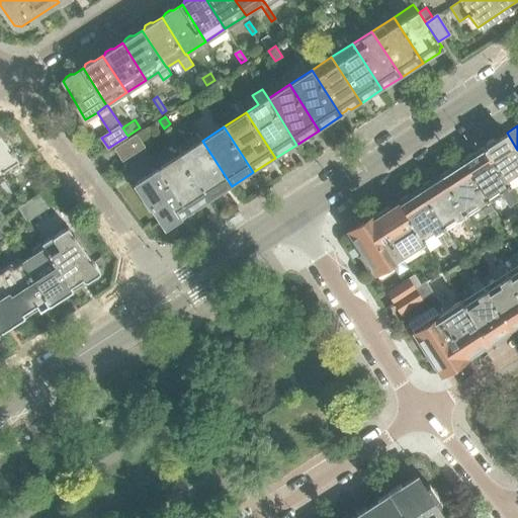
[(517,150),(507,133),(496,140),(493,139),(486,143),(486,147),(485,147),(509,185),(517,179),(517,150)]
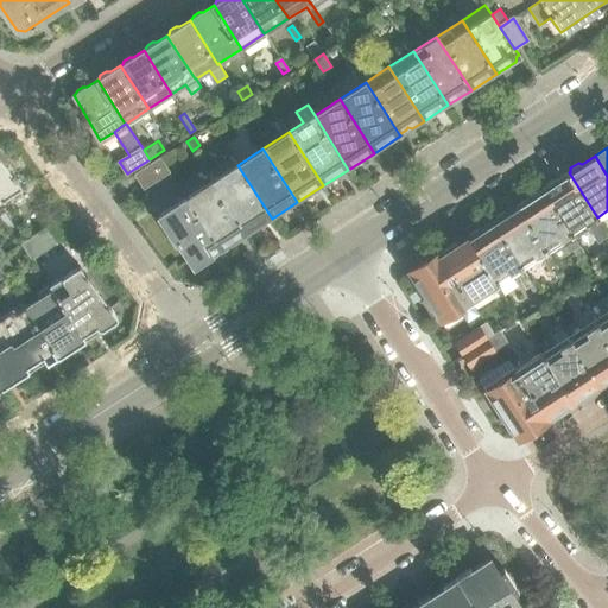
[(21,189),(0,158),(0,208),(10,203),(6,198),(21,189)]
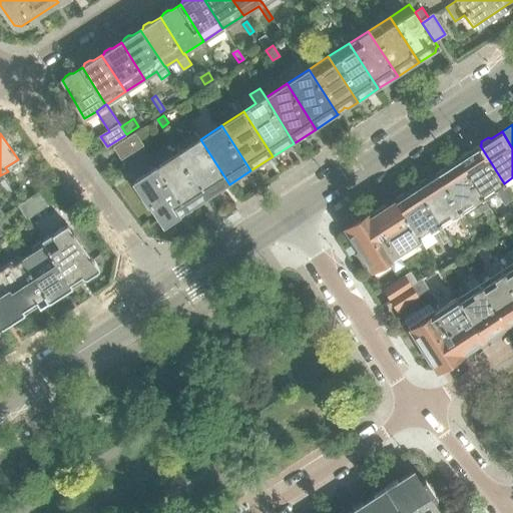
[(151,158),(135,134),(114,147),(121,159),(134,151),(143,164),(151,158)]
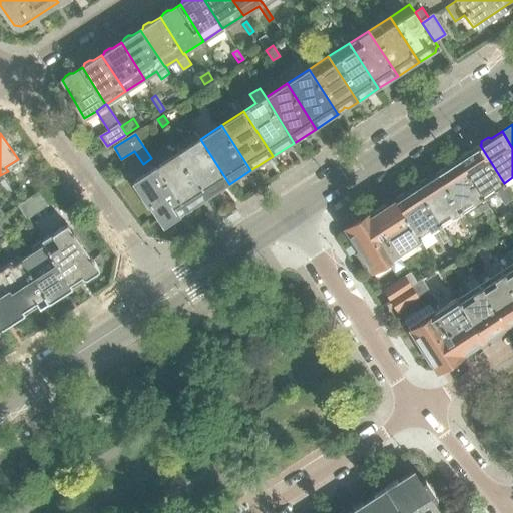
[(229,184),(200,139),(178,153),(207,198),(229,184)]
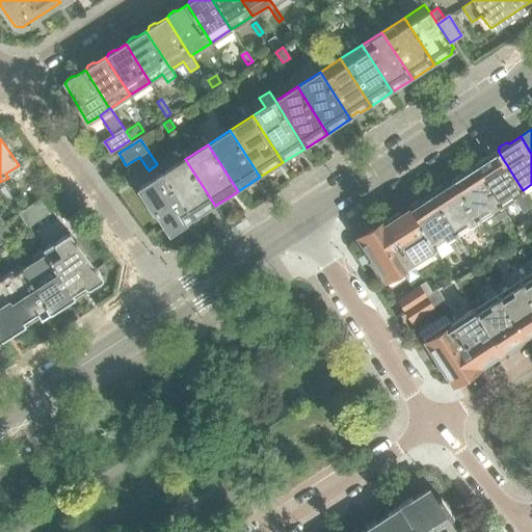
[(531,203),(523,190),(498,151),(487,158),(483,157),(477,161),(476,165),(501,205),(512,197),(523,213),(531,206),(531,203)]
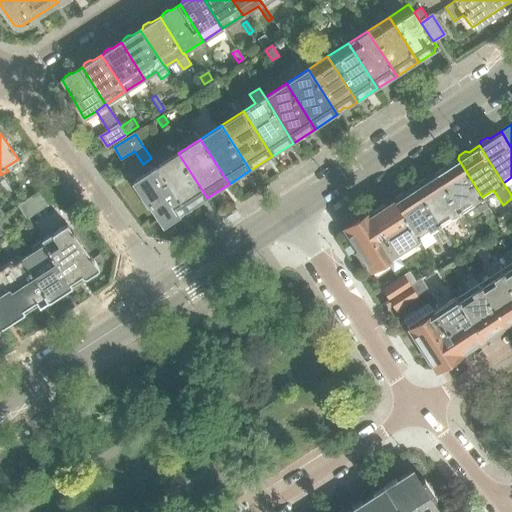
[(207,198),(178,153),(157,166),(185,210),(184,211),(185,213),(207,198)]
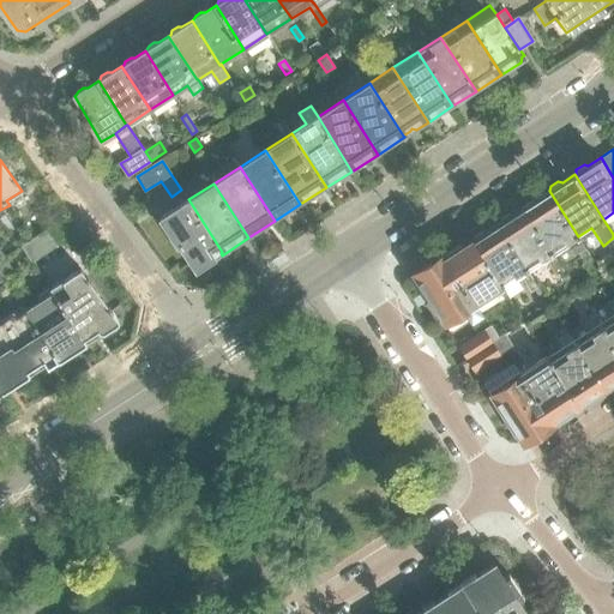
[(578,236),(549,191),(537,198),(533,198),(525,203),(524,206),(553,252),(566,244),(575,256),(578,253),(582,259),(590,253),(578,236)]
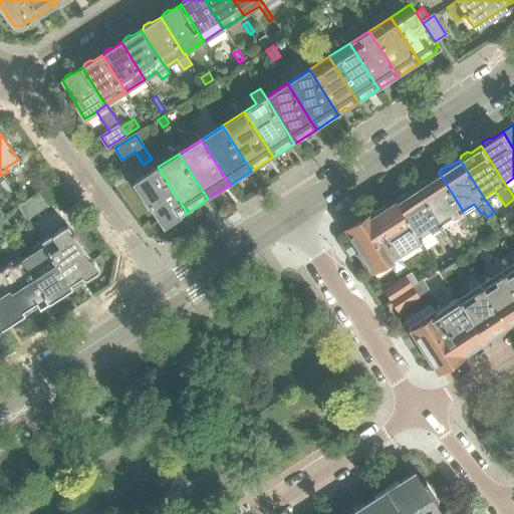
[(186,211),(158,167),(134,183),(148,205),(150,204),(164,226),(167,223),(171,223),(174,221),(176,218),(185,212),(186,211)]
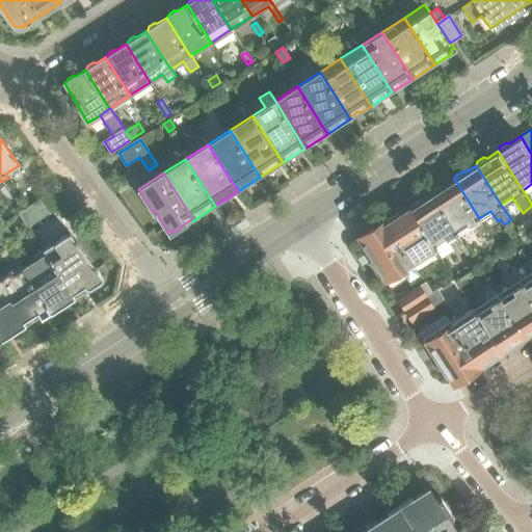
[(479,218),(454,179),(444,186),(440,185),(433,189),(432,193),(431,194),(457,233),(471,222),(482,239),(489,235),(479,218)]
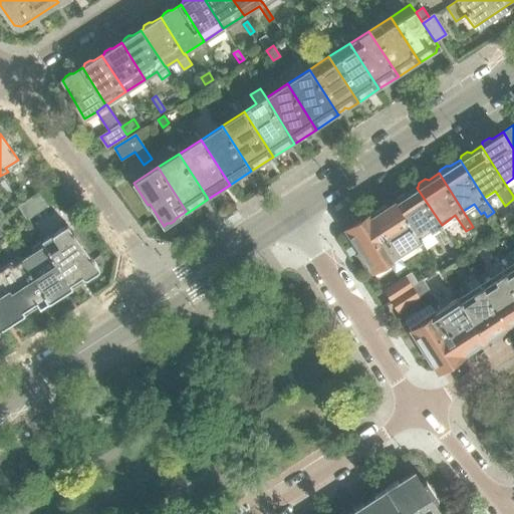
[(12,191),(5,180),(0,183),(8,194),(12,191)]
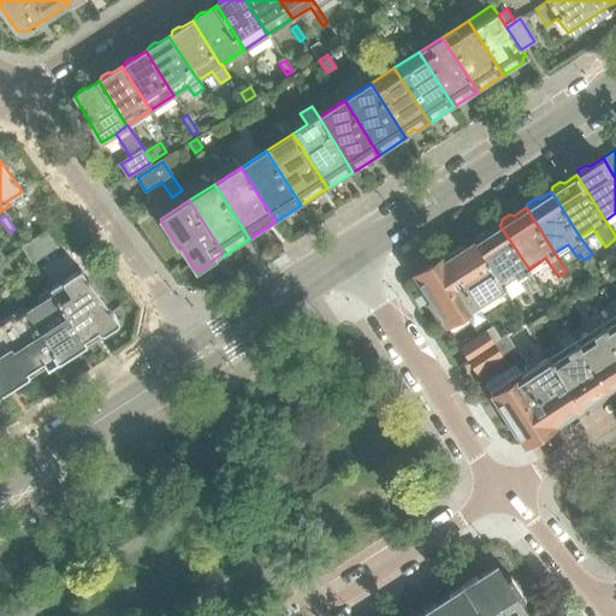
[(529,270),(499,225),(487,232),(483,231),(475,236),(475,241),(473,242),(503,286),(517,277),(519,278),(521,276),(533,294),(542,288),(529,270)]
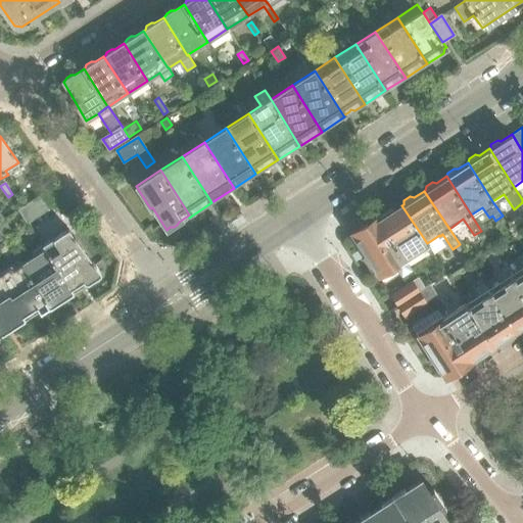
[(32,222),(48,209),(39,197),(18,210),(37,237),(41,234),(32,222)]
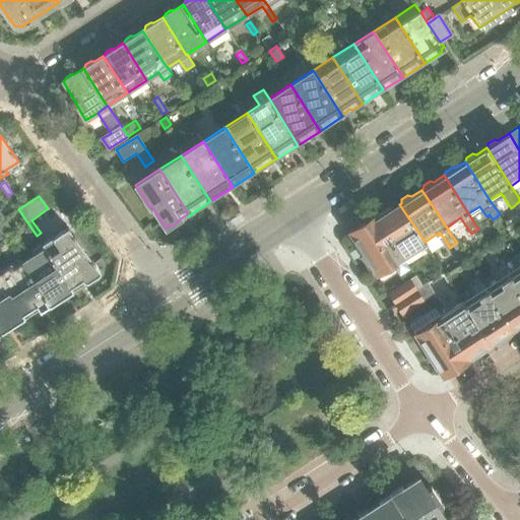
[(425,242),(399,204),(391,209),(390,208),(388,208),(379,213),(379,215),(377,217),(376,215),(375,216),(403,261),(415,254),(412,250),(425,242)]
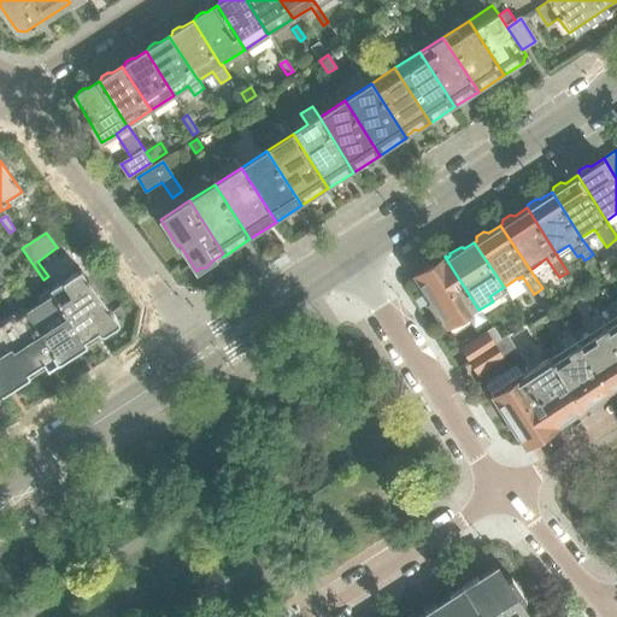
[(479,310),(445,257),(415,276),(447,324),(463,315),(465,318),(479,310)]
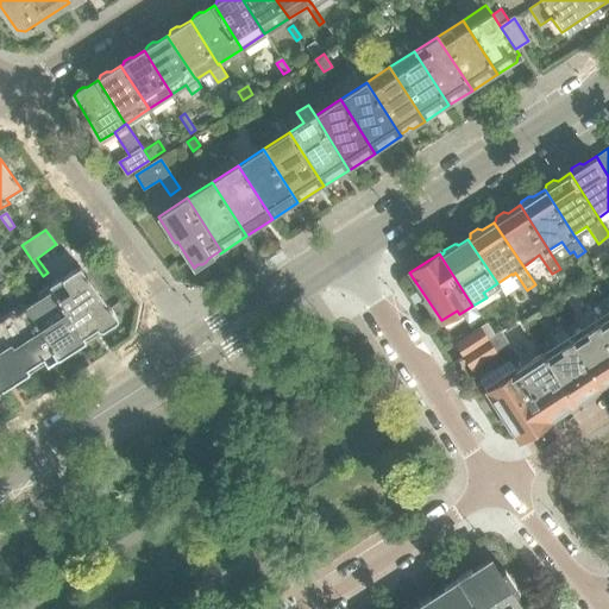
[(14,269),(5,255),(0,257),(0,267),(6,275),(14,269)]
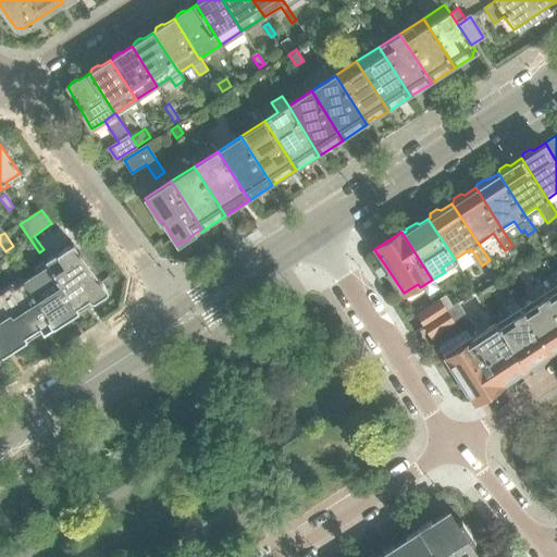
[(107,289),(73,244),(47,262),(78,311),(107,293),(107,289)]
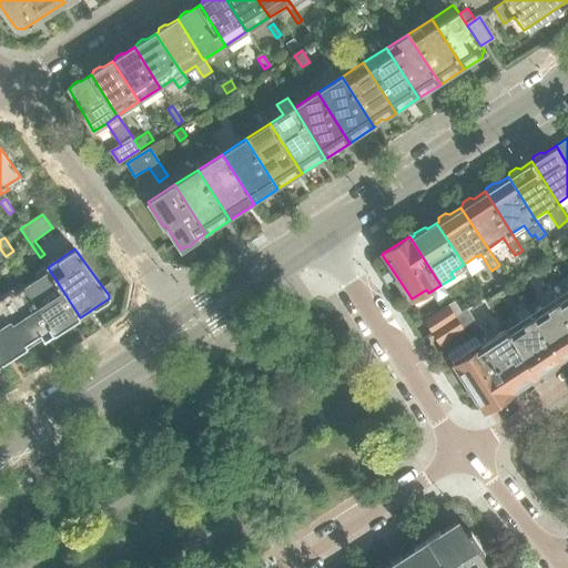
[(567,267),(564,262),(559,265),(567,276),(565,277),(567,282),(567,294),(557,302),(567,318),(567,267)]
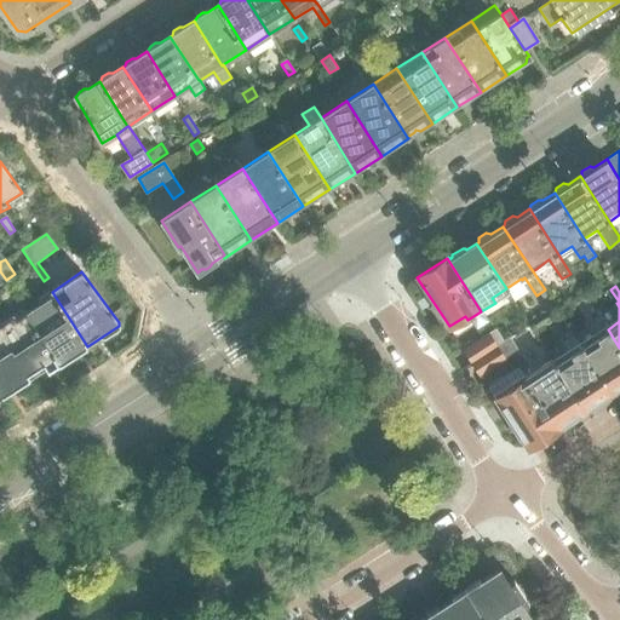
[(87,346),(52,292),(40,300),(41,303),(27,313),(57,363),(58,365),(59,363),(87,346)]
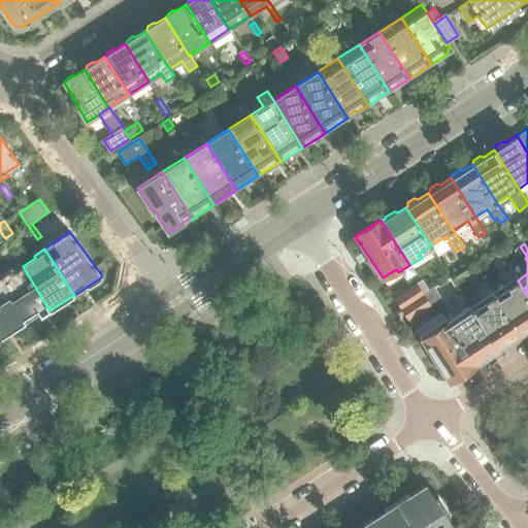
[(48,309),(23,266),(21,262),(0,274),(0,283),(25,322),(39,312),(40,315),(48,309)]
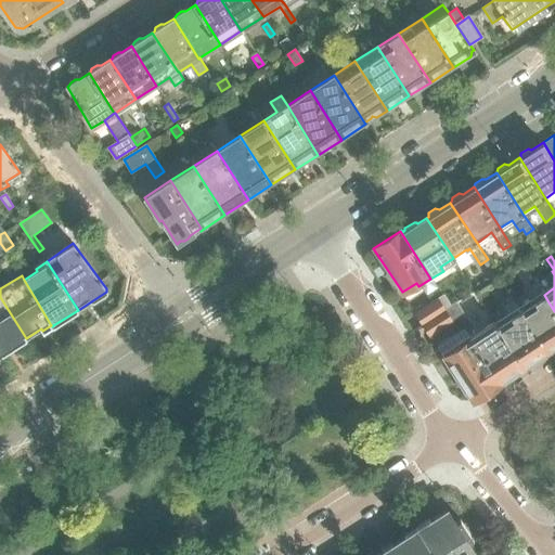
[(554,311),(544,295),(541,289),(540,289),(536,283),(530,286),(532,289),(528,293),(533,301),(520,310),(546,351),(547,350),(552,351),(554,349),(554,311)]
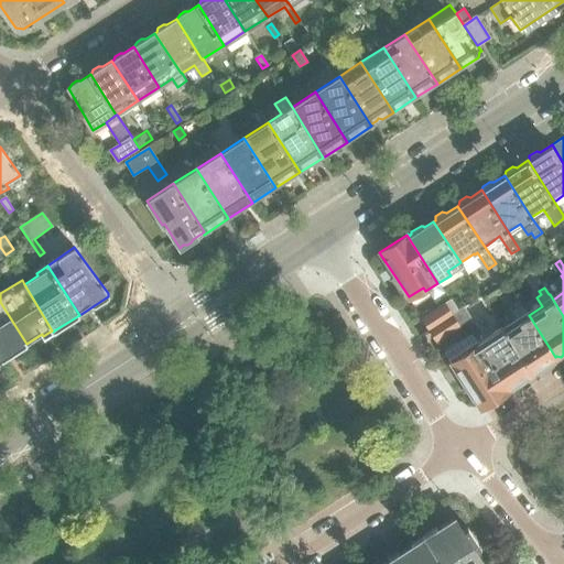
[(429,328),(458,310),(452,300),(422,318),(429,328)]
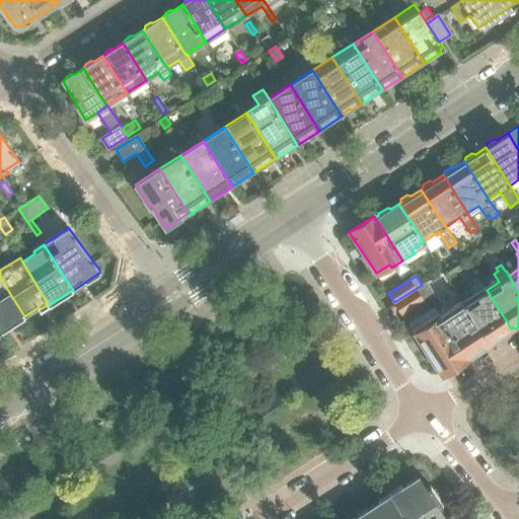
[(511,328),(487,290),(477,276),(472,280),(475,285),(474,286),(479,294),(464,304),(488,343),(489,343),(490,342),(494,343),(501,339),(502,335),(511,328)]
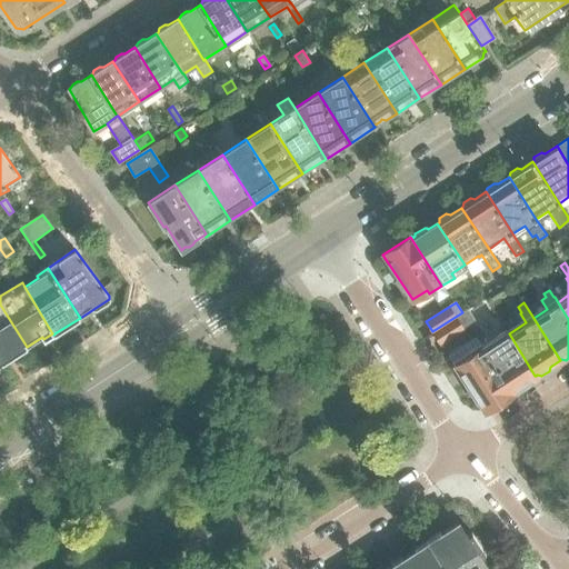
[(27,347),(0,305),(0,360),(1,363),(27,347)]
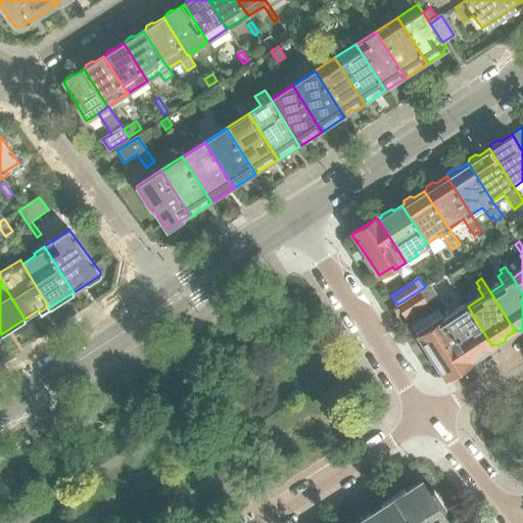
[(437,295),(432,287),(430,284),(425,287),(432,298),(437,295)]
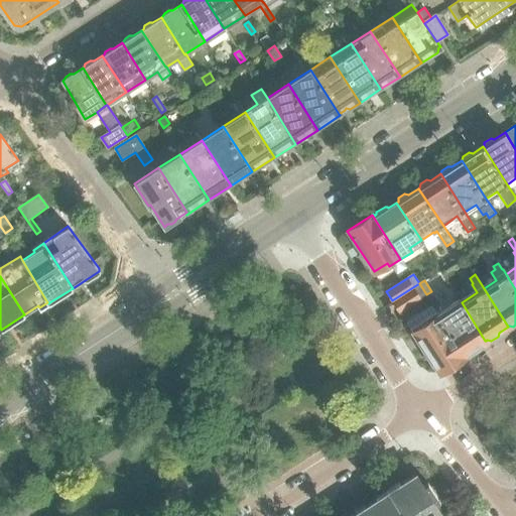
[(399,311),(426,294),(419,283),(392,300),(399,311)]
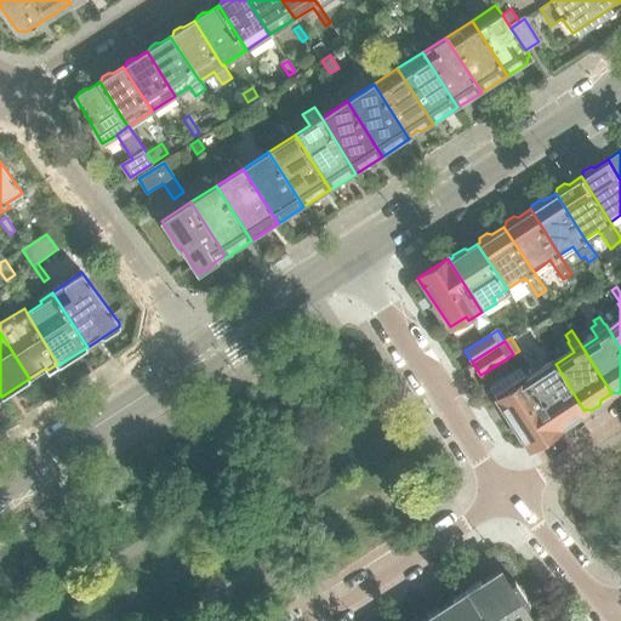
[(584,410),(556,364),(530,380),(558,427),(560,425),(562,427),(565,427),(574,421),(575,417),(574,416),(584,410)]
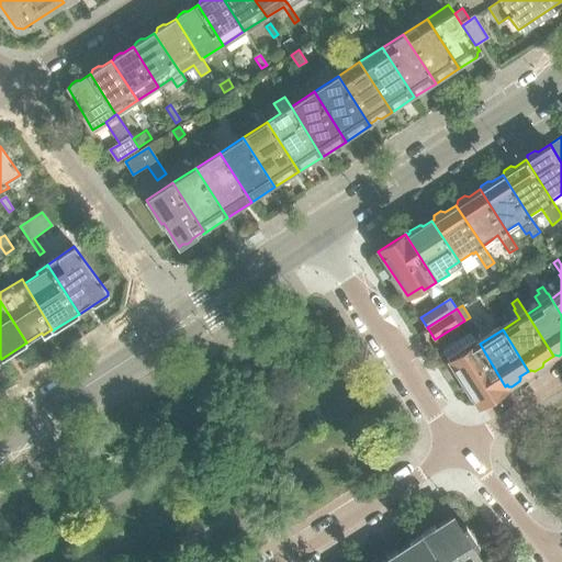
[(505,386),(480,344),(479,345),(478,344),(476,344),(470,334),(459,340),(465,351),(449,361),(478,406),(506,388),(505,386)]
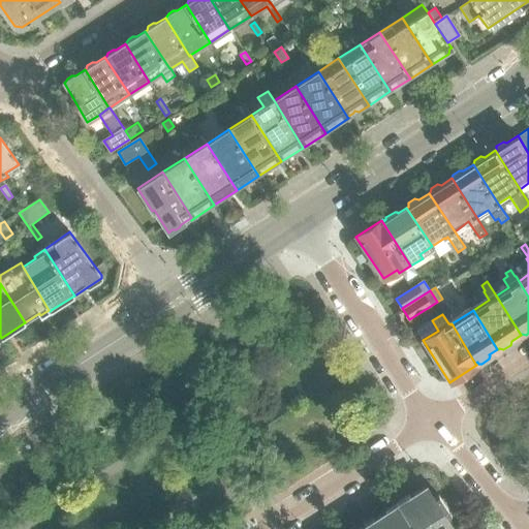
[(453,528),(445,517),(439,520),(428,501),(433,498),(426,487),(409,496),(409,495),(385,510),(386,511),(371,521),(376,528),(453,528)]
